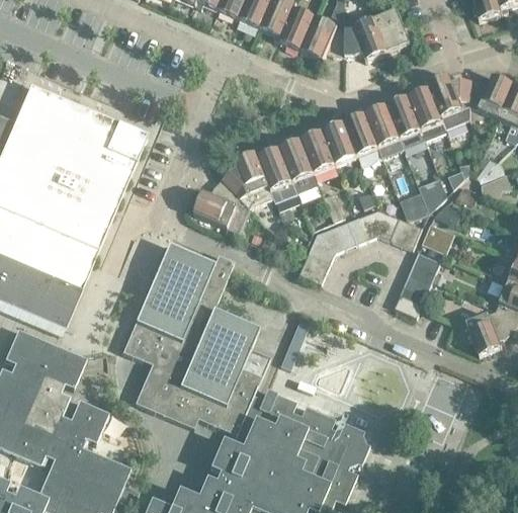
[(197,0),(195,6),(201,9),(203,5),(218,11),(222,0),(197,0)]
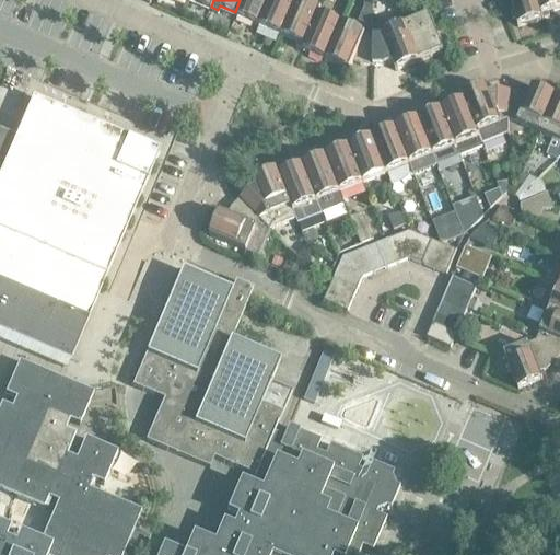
[(240,0),(235,12),(258,22),(267,0),(240,0)]
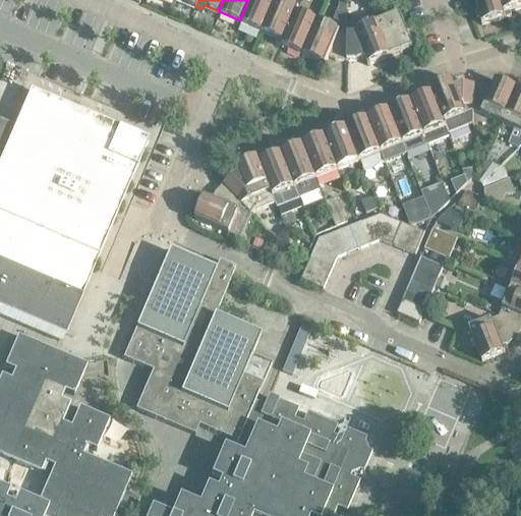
[(248,0),(240,20),(262,30),(274,0),(248,0)]
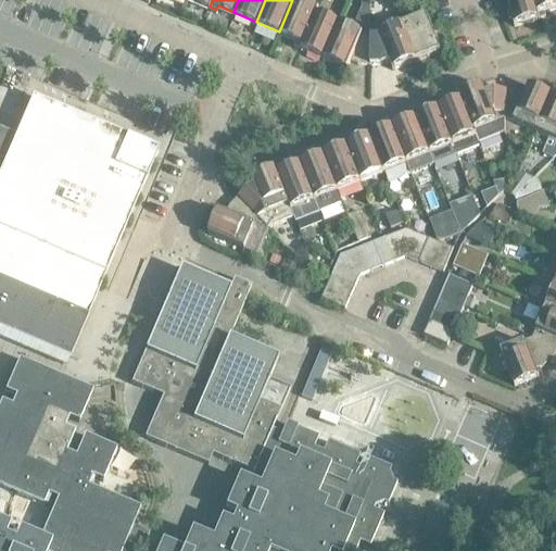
[(300,46),(316,10),(318,5),(305,0),(292,0),(279,32),(295,38),(293,44),(300,46)]
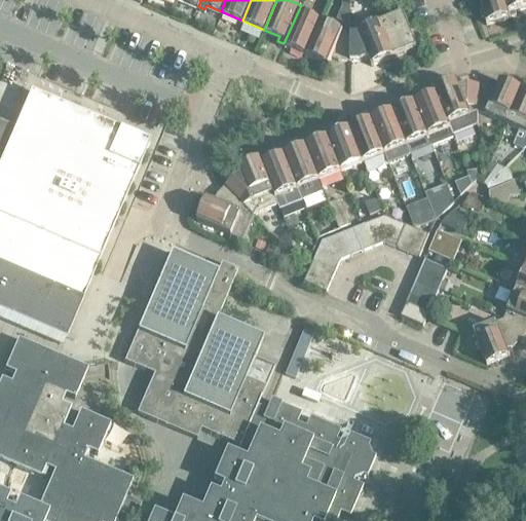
[(480,0),(486,22),(510,14),(505,0),(480,0)]
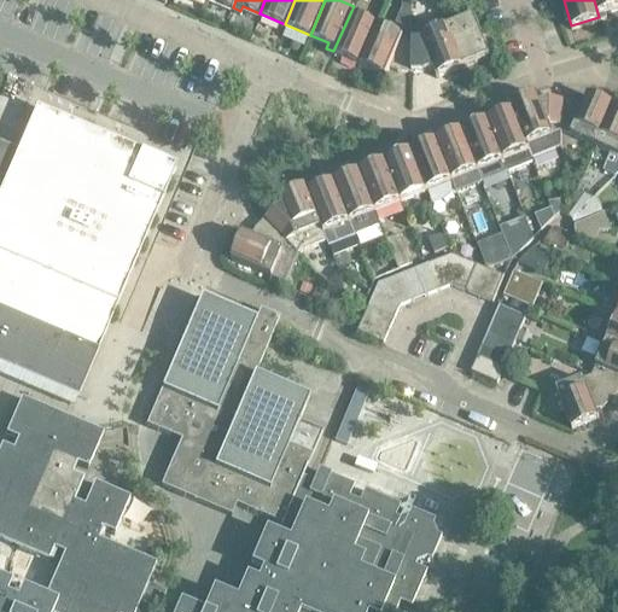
[(594,0),(599,17),(606,15),(605,10),(617,5),(617,0),(594,0)]
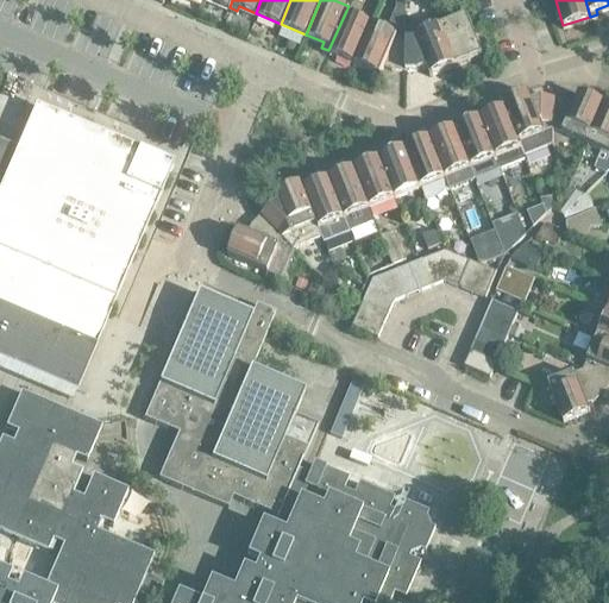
[(370,22),(346,11),(328,50),(353,61),(370,22)]
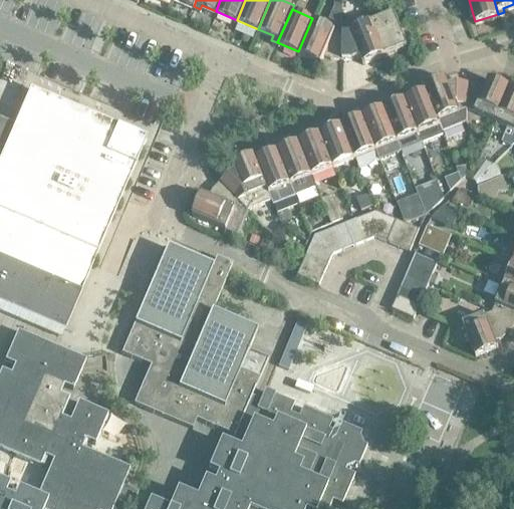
[(407,44),(399,24),(394,10),(370,19),(384,53),(407,44)]
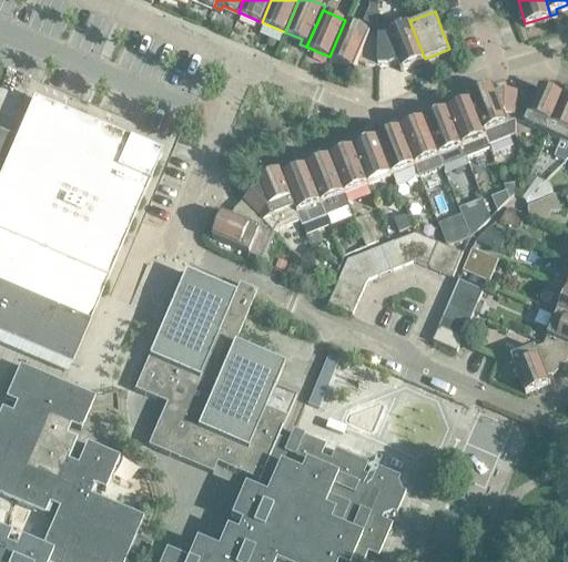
[(377,62),(389,63),(398,60),(401,68),(425,59),(409,21),(406,12),(377,23),(378,33),(377,62)]
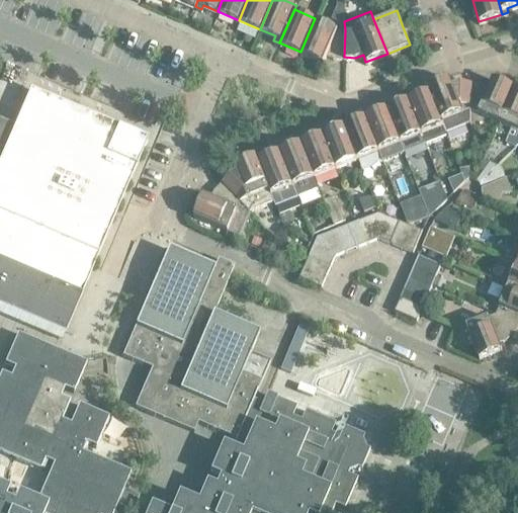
[(323,62),(326,54),(333,57),(344,57),(345,30),(315,18),(300,52),(323,62)]
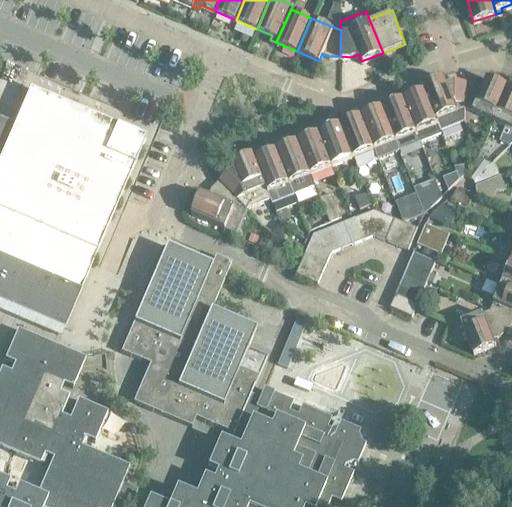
[(123,71),(129,58),(117,53),(111,65),(123,71)]
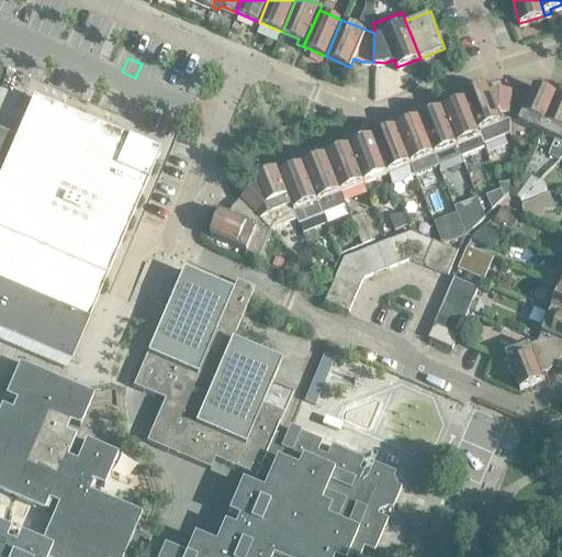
[(480,129),(481,133),(483,141),(510,131),(510,115),(510,87),(498,87),(491,90),(487,82),(462,92),(478,129),(480,129)]
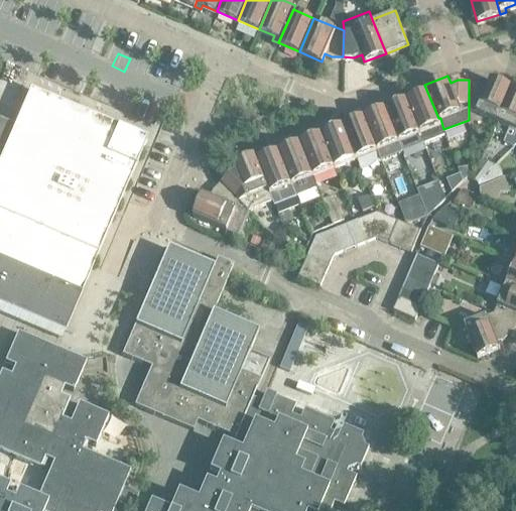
[(488,84),(480,80),(469,80),(469,106),(498,119),(512,85),(491,76),(488,84)]
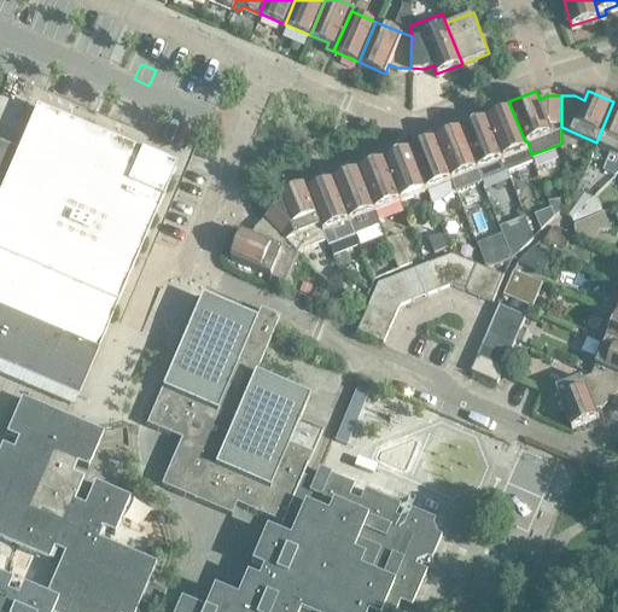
[(529,146),(528,141),(525,141),(508,102),(502,104),(505,109),(487,116),(502,157),(503,157),(508,168),(532,158),(531,155),(529,146)]
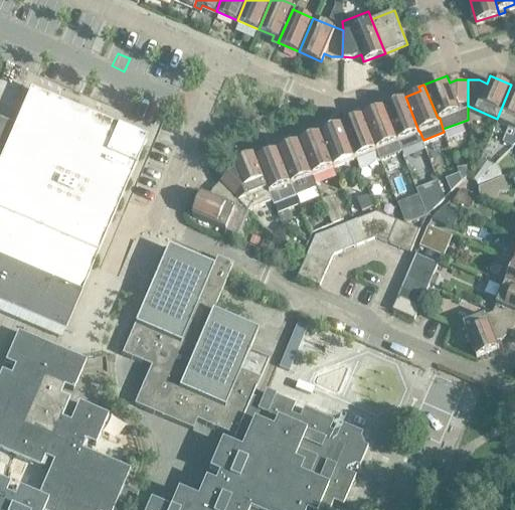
[(514,87),(511,85),(497,119),(514,126),(514,87)]
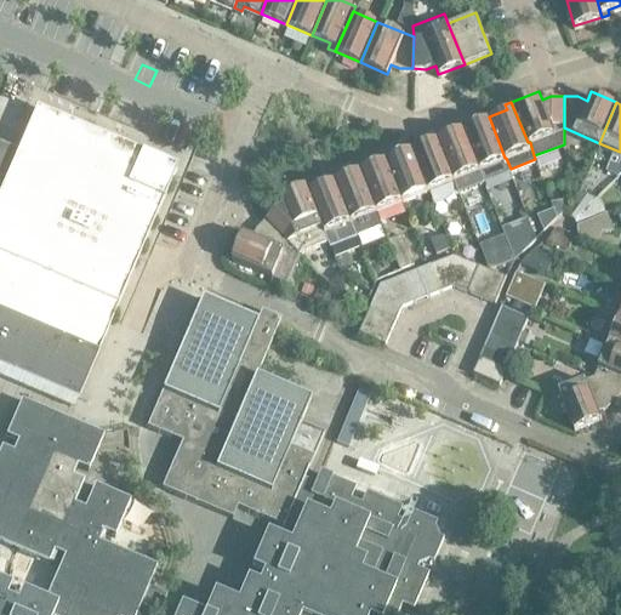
[(0,359),(30,374),(77,393),(176,164),(35,103),(17,147),(0,140),(0,359)]
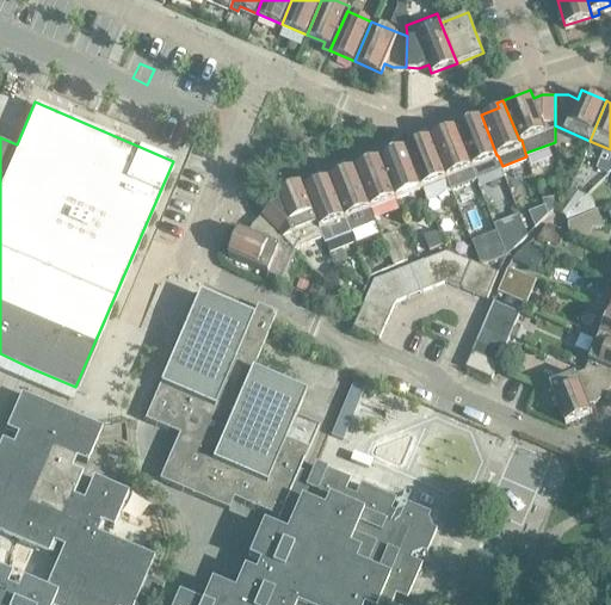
[(503,166),(498,155),(497,155),(481,115),(455,125),(476,177),(503,166)]
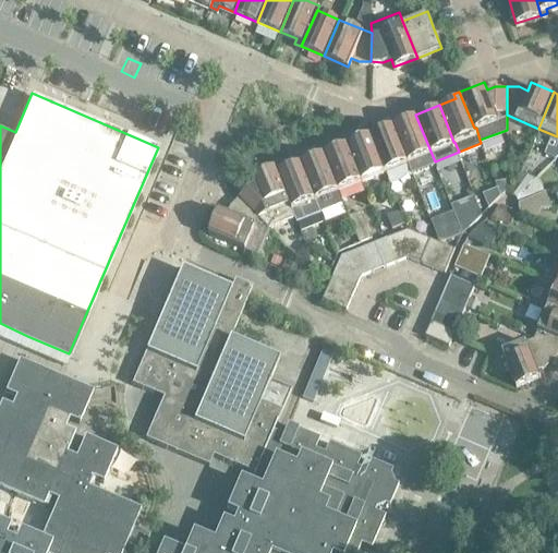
[(415,115),(393,123),(408,160),(412,170),(435,161),(415,115)]
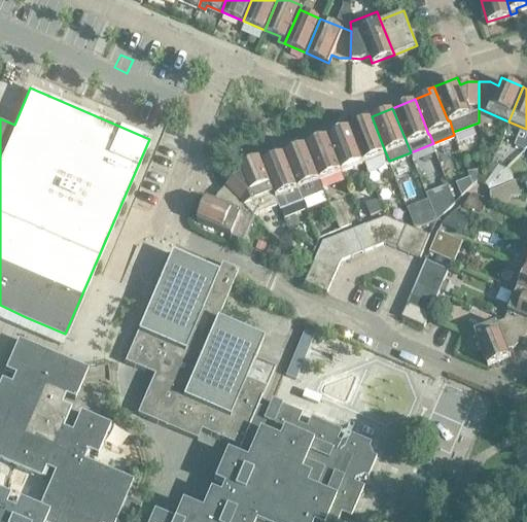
[(362,161),(385,151),(371,116),(349,126),(362,161)]
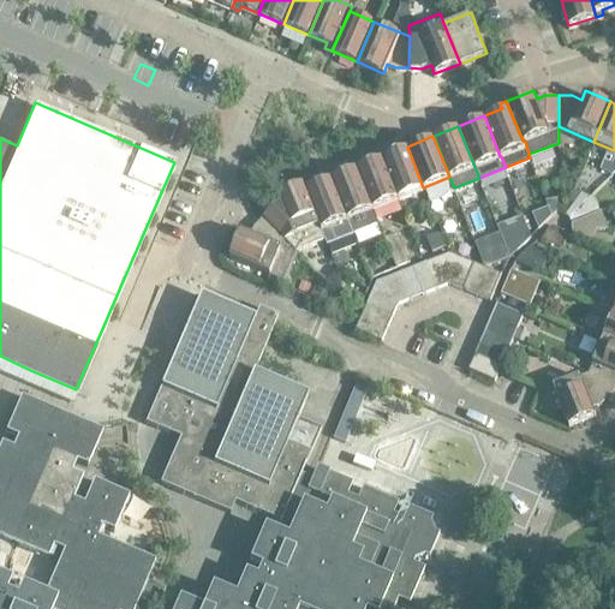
[(398,197),(423,187),(407,147),(382,156),(398,197)]
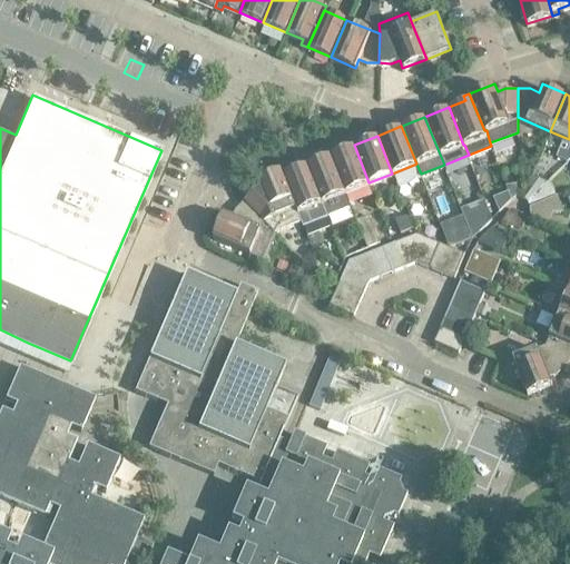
[(354,145),(331,155),(346,191),(355,188),(369,182),(354,145)]
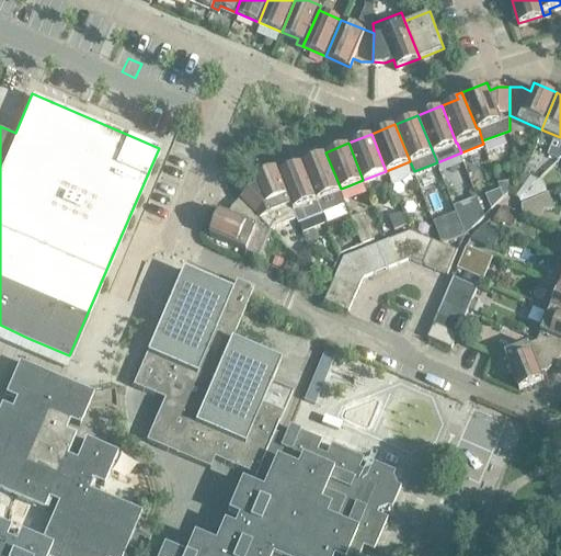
[(325,152),(302,161),(322,211),(345,201),(341,189),(325,152)]
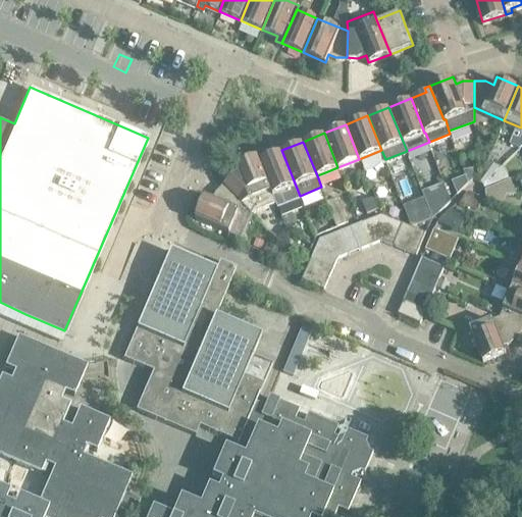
[(264,152),(259,154),(276,200),(278,205),(300,196),(281,150),(266,156),(264,152)]
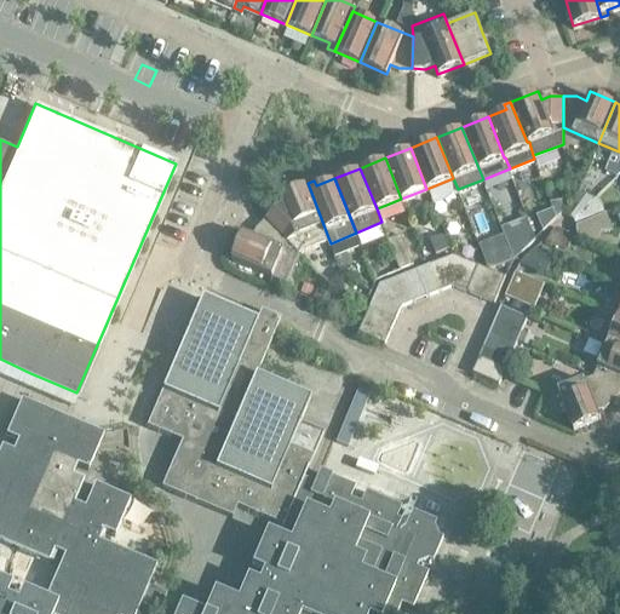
[(287,239),(299,250),(328,237),(308,183),(280,194),(283,202),(275,206),(265,216),(287,239)]
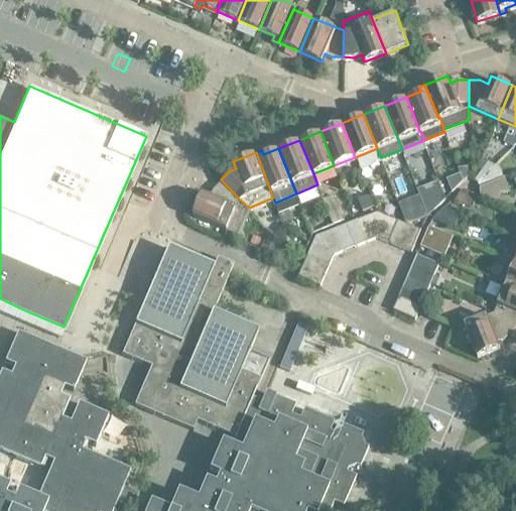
[(410,171),(428,162),(424,153),(406,162),(410,171)]
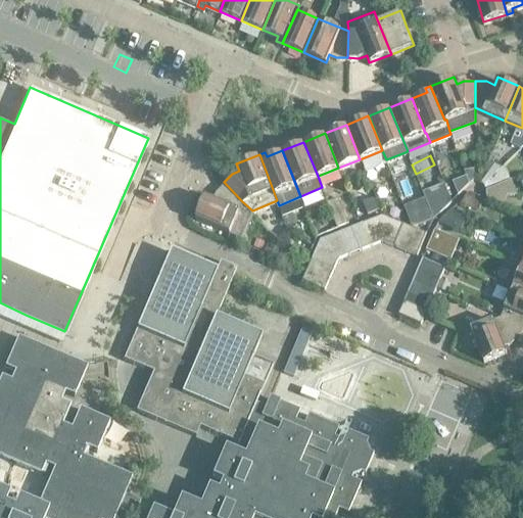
[(473,165),(463,167),(465,172),(468,180),(472,176),(473,176),(473,165)]
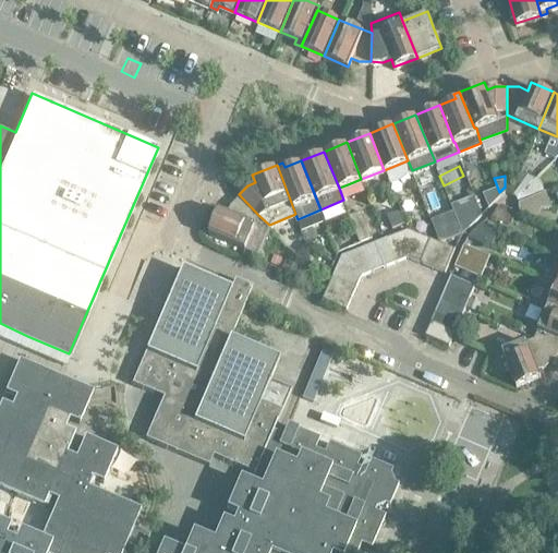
[(499,192),(496,183),(482,190),(487,204),(499,192)]
